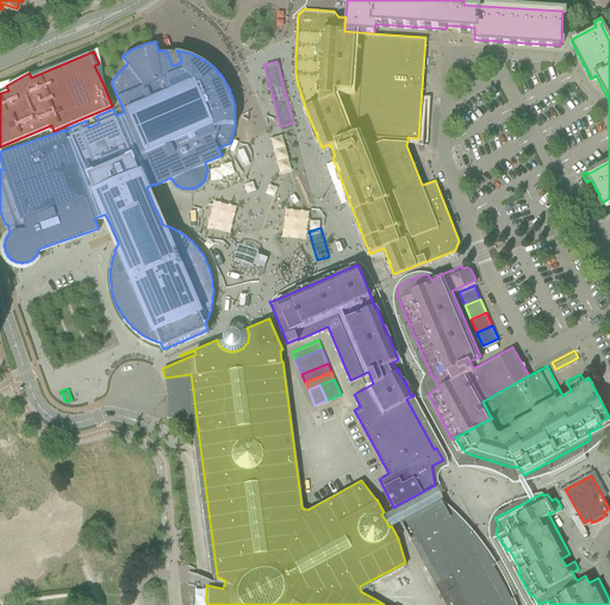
[(26,494),(13,498),(16,505),(29,500),(26,494)]
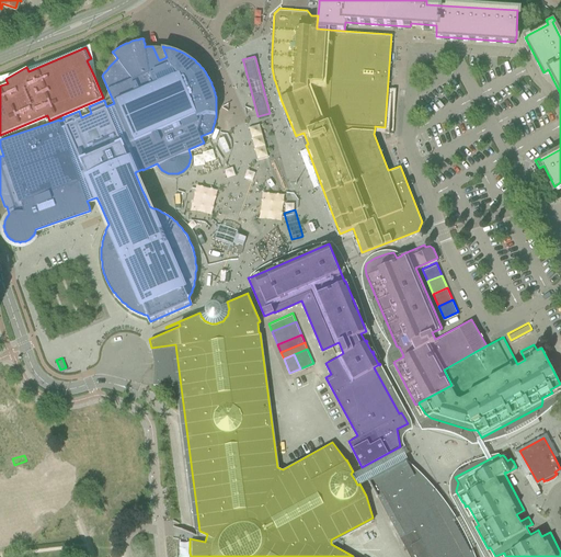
[(466,556),(436,501),(414,474),(405,458),(368,479),(377,495),(411,556),(466,556)]
